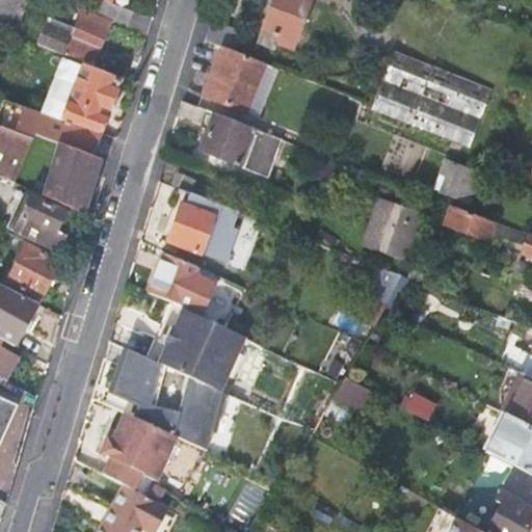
[(0,0),(0,30),(12,35),(27,0),(0,0)]
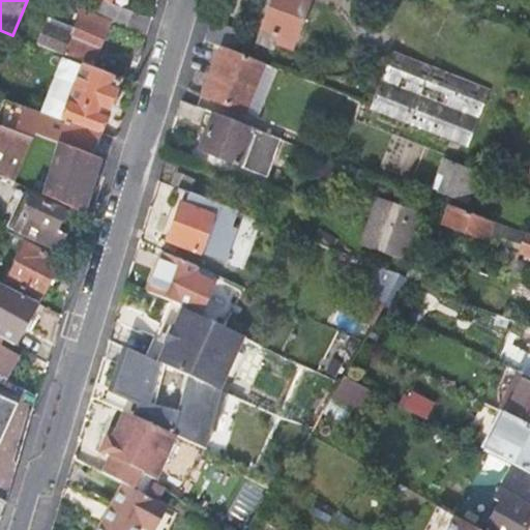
[(98,0),(92,13),(111,21),(127,27),(134,11),(109,2),(102,0),(98,0)]
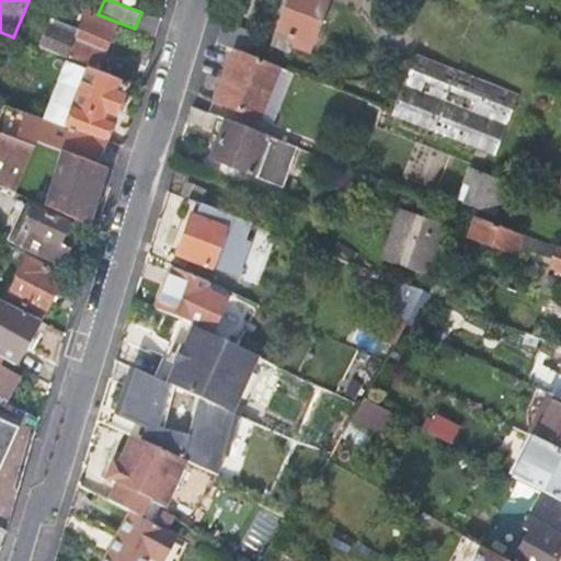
[(328,0),(279,0),(276,9),(284,11),(272,45),(290,53),(293,46),(309,52),(328,0)]
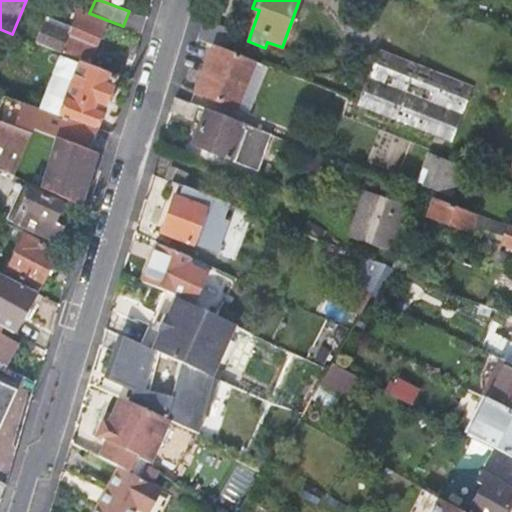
[(35,43),(89,64),(107,20),(89,13),(79,9),(70,32),(43,21),(35,43)]
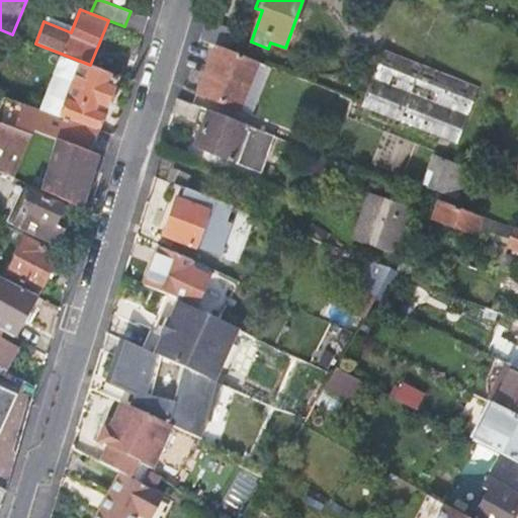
[(124,26),(144,34),(148,18),(131,11),(124,26)]
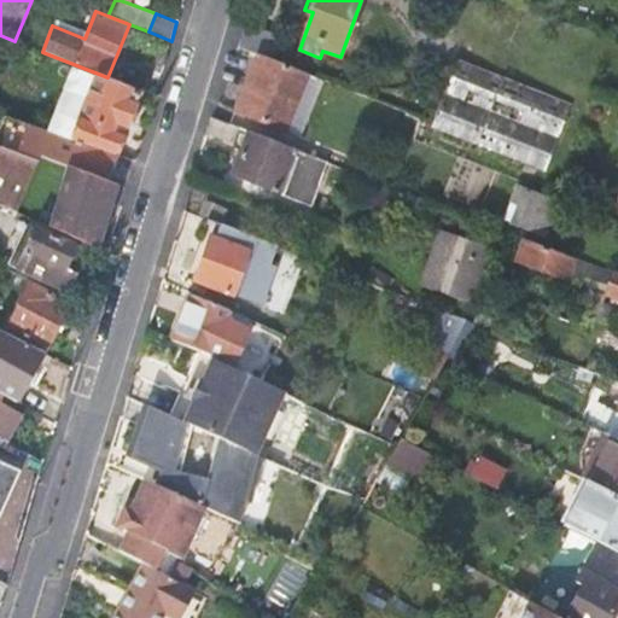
[(249,24),(239,47),(258,54),(277,62),(286,39),(249,24)]
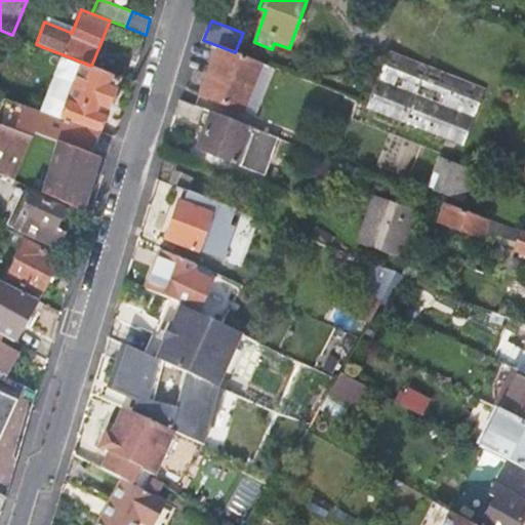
[(235,52),(219,46),(201,93),(243,110),(261,63),(235,52)]
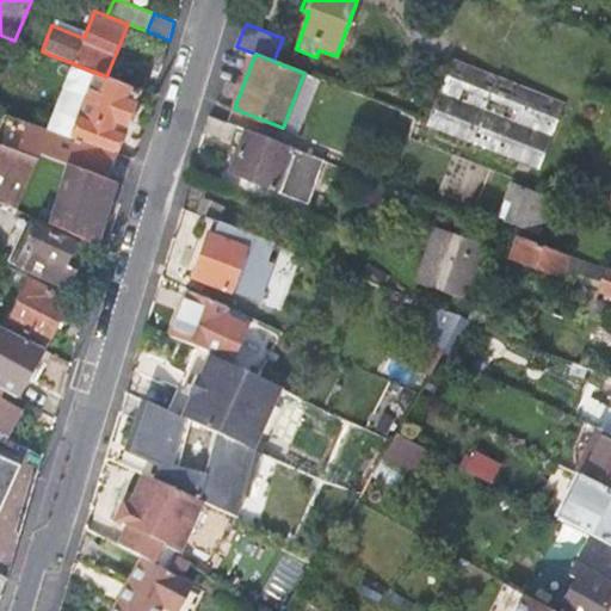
[(567,103),(452,59),(427,127),(541,171),(567,103)]
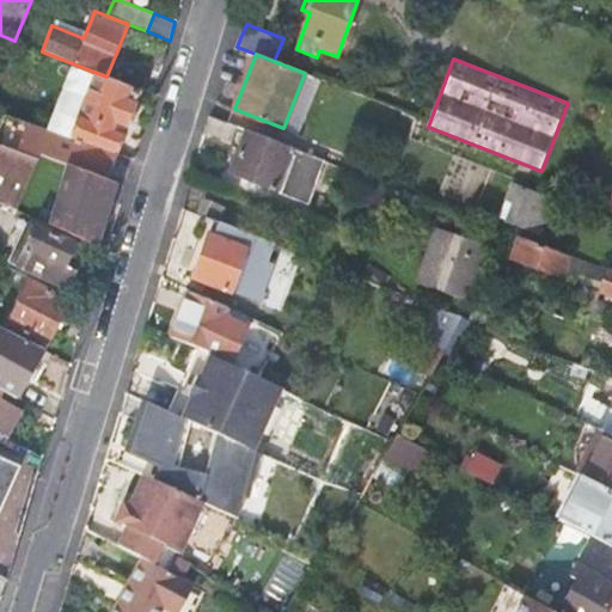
[(71,66),(48,129),(115,153),(138,91),(71,66)]
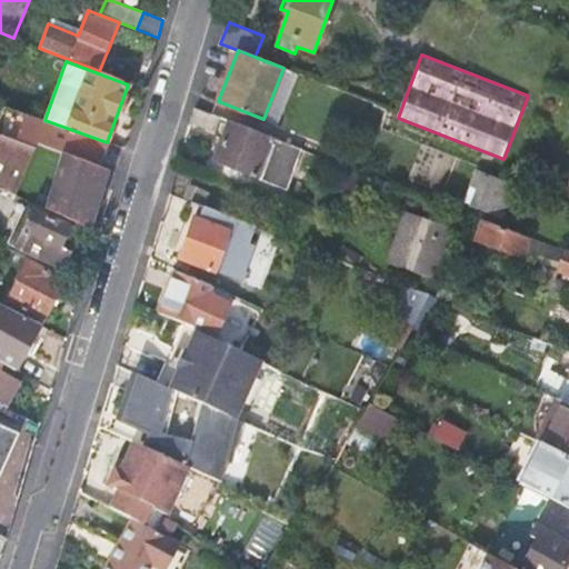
[(283,68),(263,119),(277,125),(297,73),(283,68)]
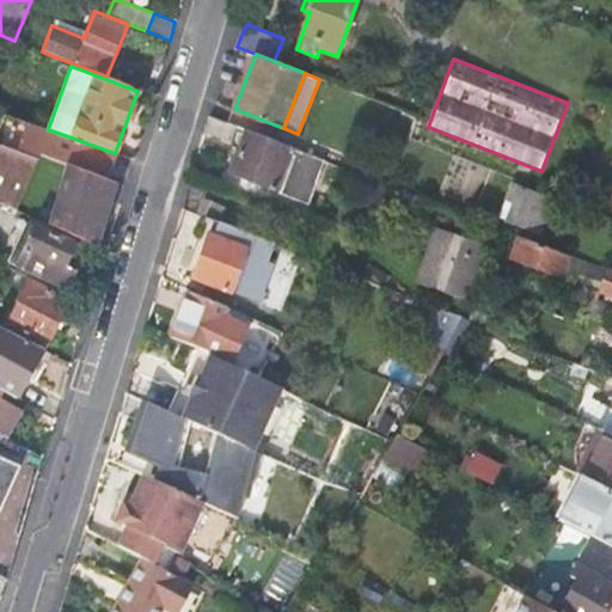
[(4,114),(0,122),(0,202),(17,210),(40,154),(67,165),(108,181),(115,153),(48,129),(4,114)]
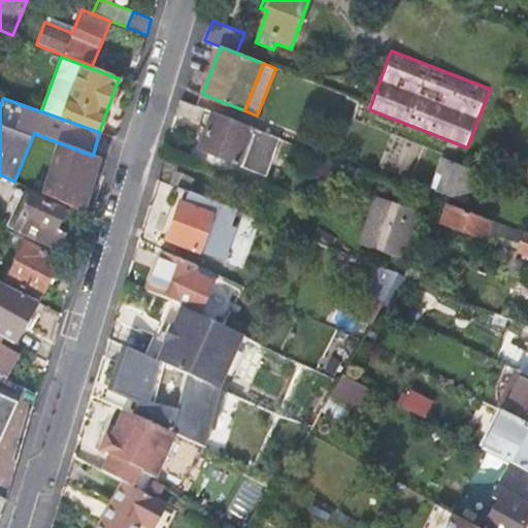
[(281,139),(180,101),(175,117),(207,128),(199,151),(266,176),(281,139)]
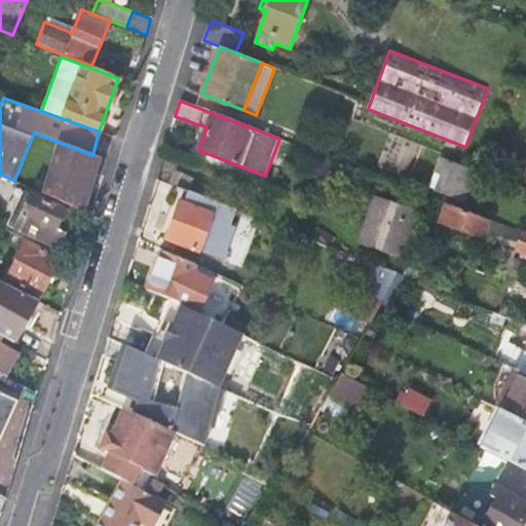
[(67,204),(81,212),(98,157),(92,155),(58,142),(45,182),(37,179),(33,189),(67,204)]
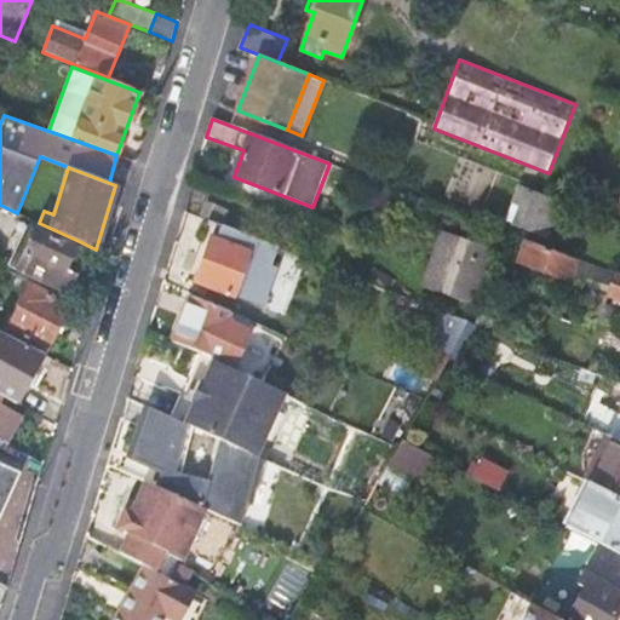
[(396,194),(377,187),(369,206),(389,213),(396,194)]
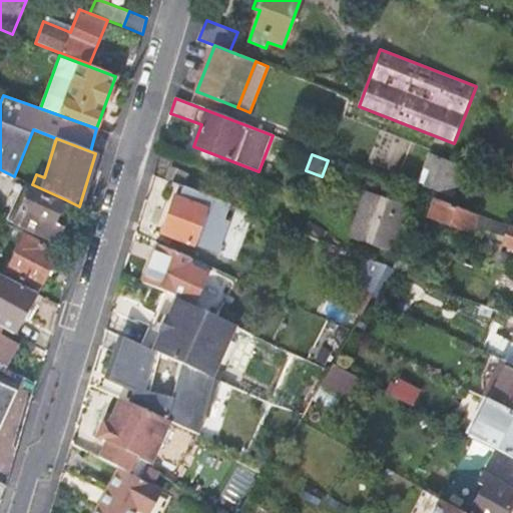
[(432,171),(426,187),(451,197),(463,168),(431,155),(425,168),(432,171)]
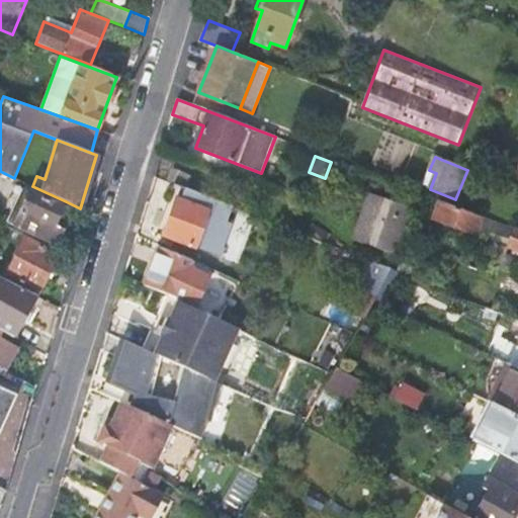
[(191,175),(173,167),(168,178),(186,186),(191,175)]
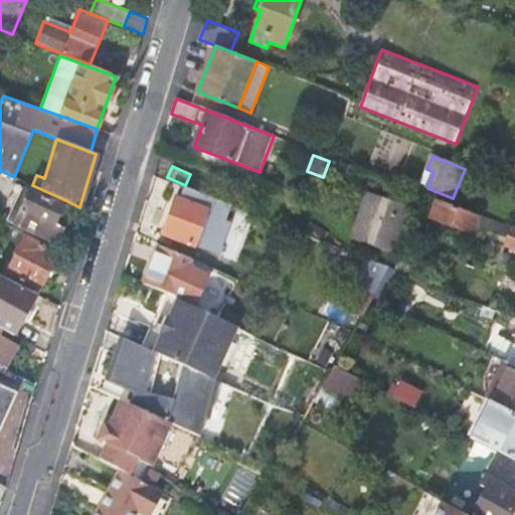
[(420,185),(427,188),(434,172),(426,169),(420,185)]
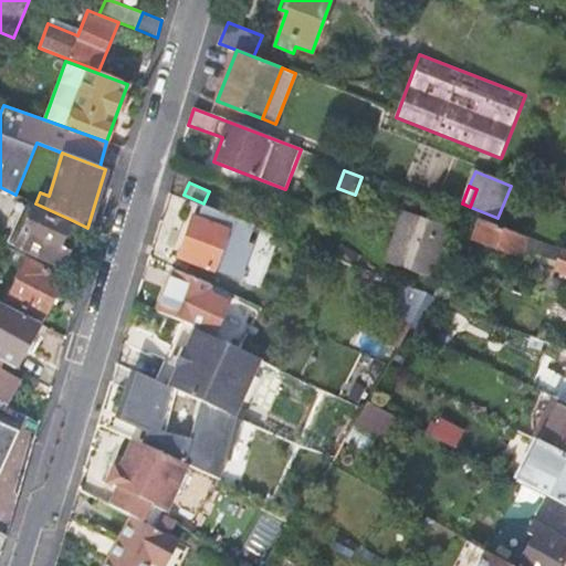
[(60,247),(72,220),(35,203),(28,200),(8,243),(62,268),(70,251),(60,247)]
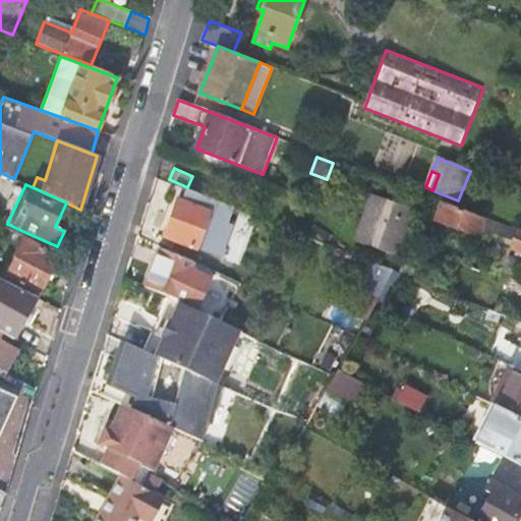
[(214,199),(175,184),(158,232),(196,247),(214,199)]
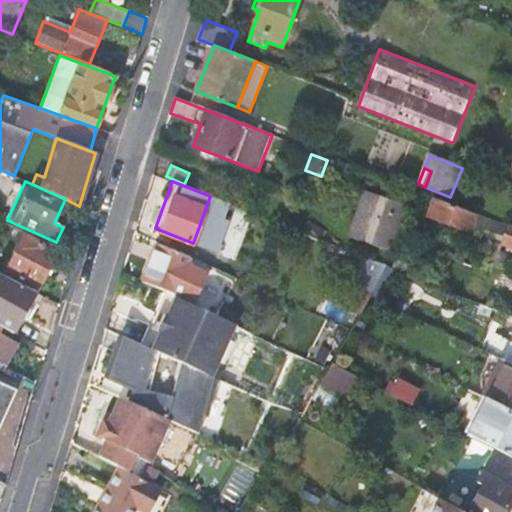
[(366,191),(356,220),(397,234),(407,206),(366,191)]
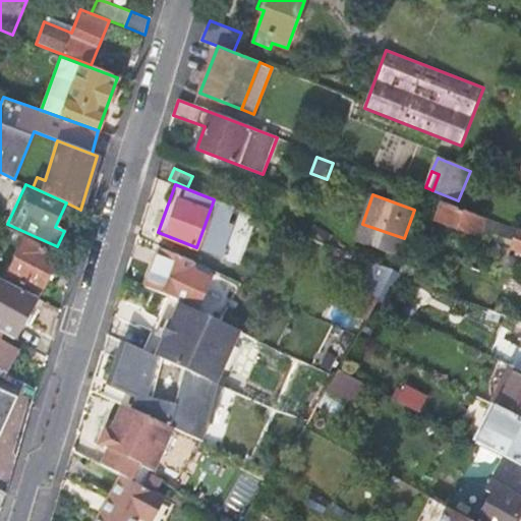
[(435,219),(478,235),(484,219),(441,201),(435,219)]
